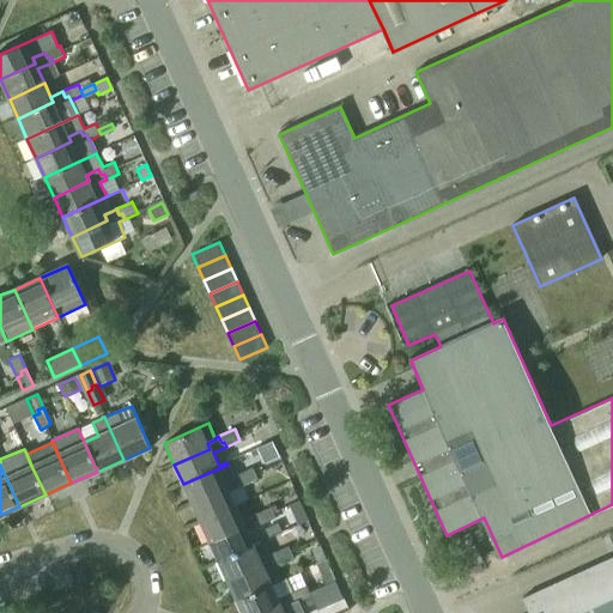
[(228,465),(183,484),(192,504),(228,487),(225,483),(235,478),(234,477),(228,465)]
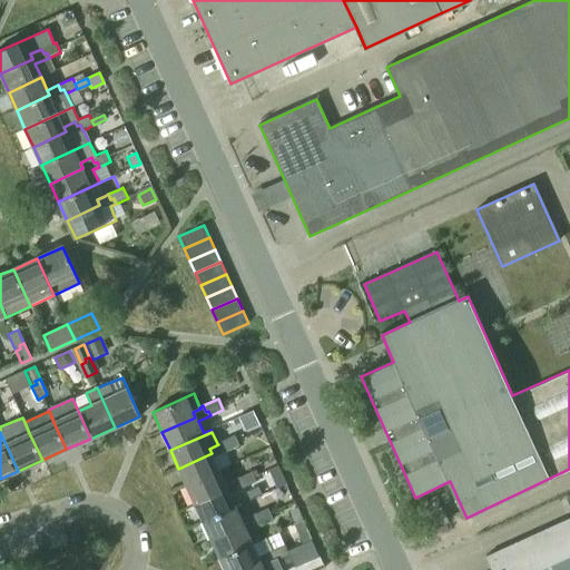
[(235,436),(219,442),(223,449),(226,448),(227,451),(239,446),(235,436)]
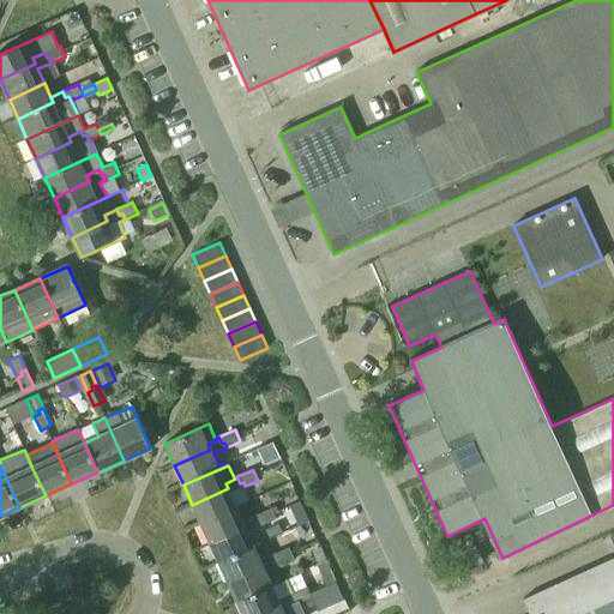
[(228,488),(192,505),(202,524),(239,507),(232,493),(245,486),(244,482),(240,483),(236,476),(234,477),(235,479),(226,483),(228,488)]
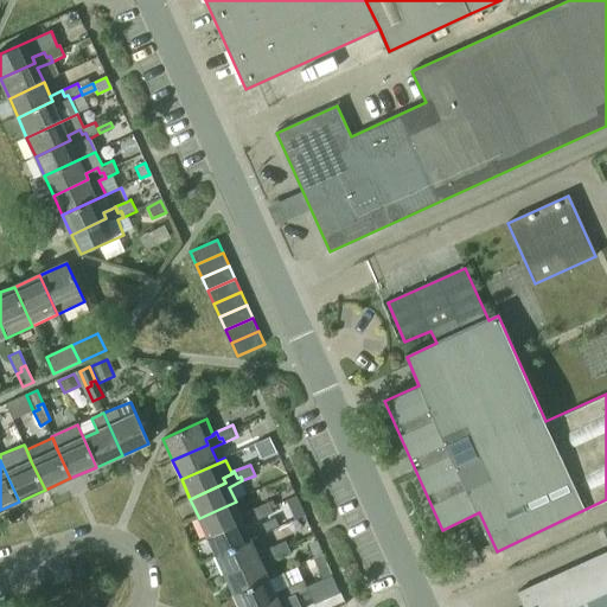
[(241,515),(236,502),(199,518),(209,537),(243,522),(241,517),(242,516),(241,515)]
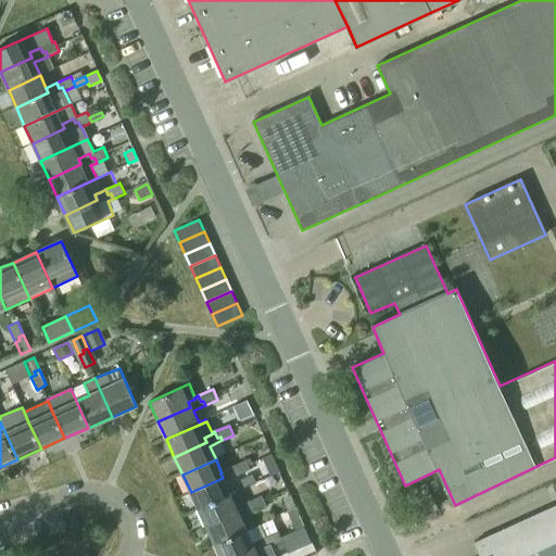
[(244,460),(230,467),(234,474),(237,472),(238,476),(250,470),(244,460)]
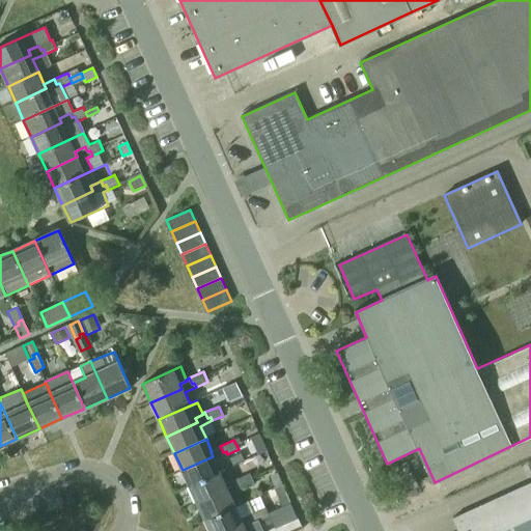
[(213,456),(183,470),(190,487),(222,473),(216,459),(227,454),(226,451),(223,452),(220,446),(211,450),(212,451),(211,452),(213,456)]
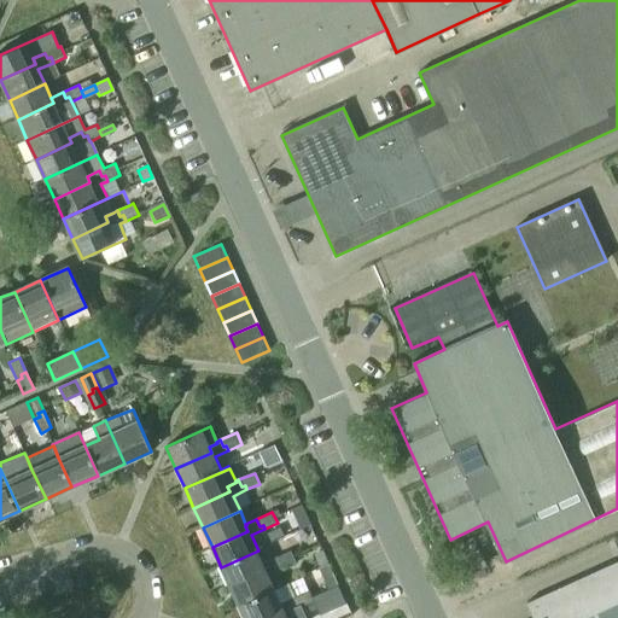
[(191,542),(203,540),(199,520),(186,523),(191,542)]
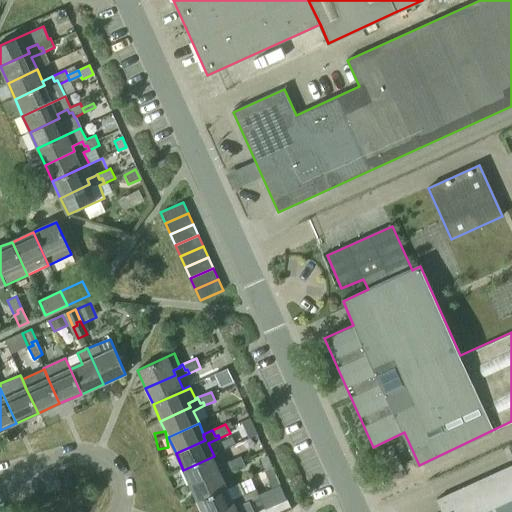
[(231,437),(221,442),(224,448),(234,443),(231,437)]
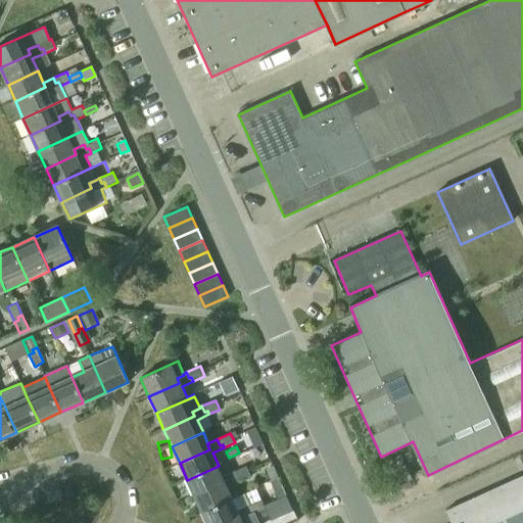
[(397,486),(410,480),(399,458),(387,464),(397,486)]
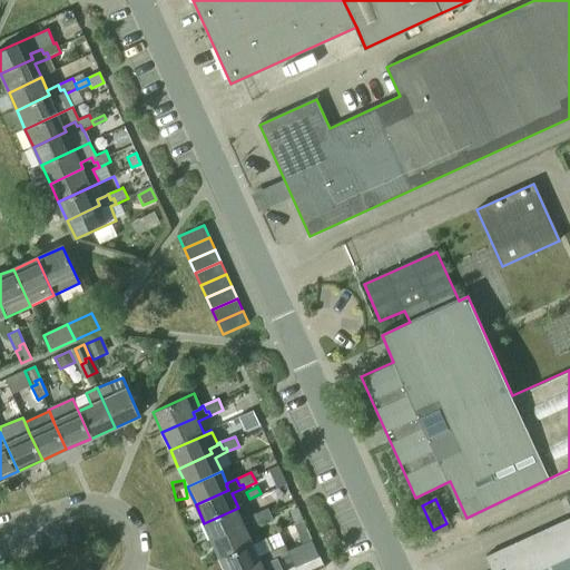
[(258,520),(261,524),(273,519),(271,516),(279,511),(276,504),(267,508),(253,514),(256,522),(258,520)]
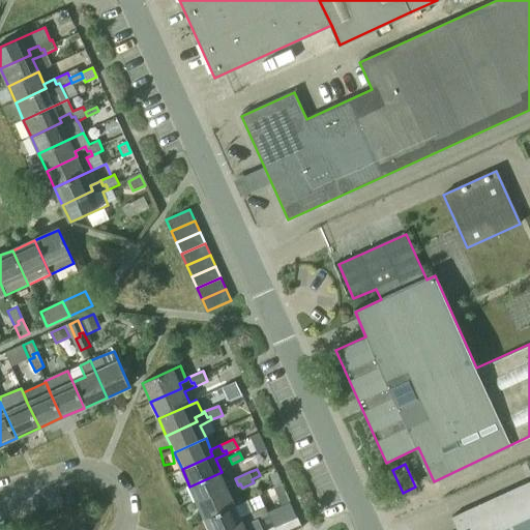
[(226,482),(222,472),(189,487),(198,503),(228,490),(226,486),(227,484),(226,482)]
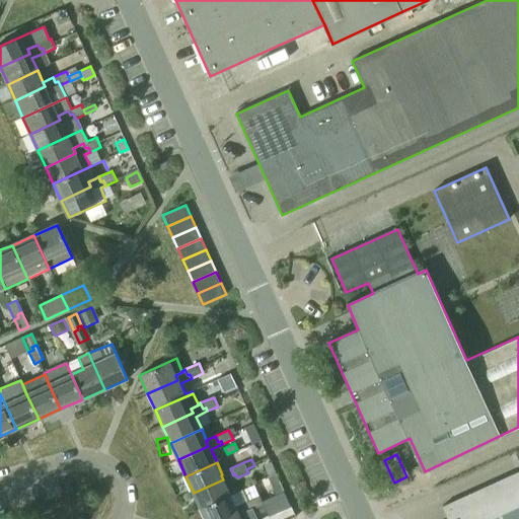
[(271,462),(263,465),(268,476),(276,473),(271,462)]
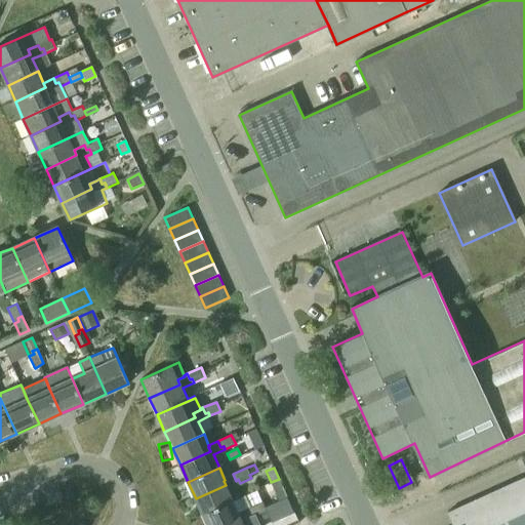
[(226,485),(196,498),(203,516),(235,501),(229,488),(240,483),(238,479),(236,481),(233,474),(224,478),(225,480),(224,481),(226,485)]
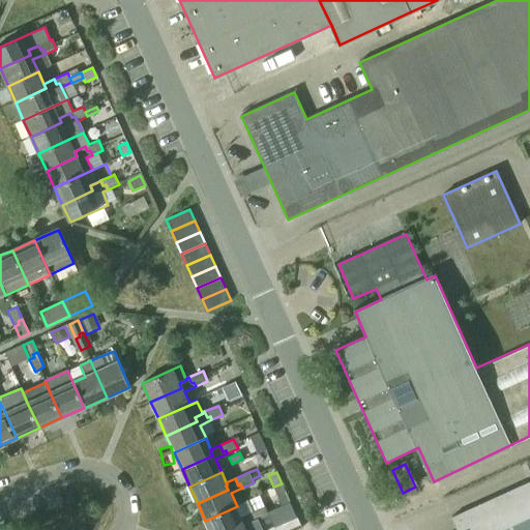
[(529,529),(529,481),(451,518),(457,529),(529,529)]
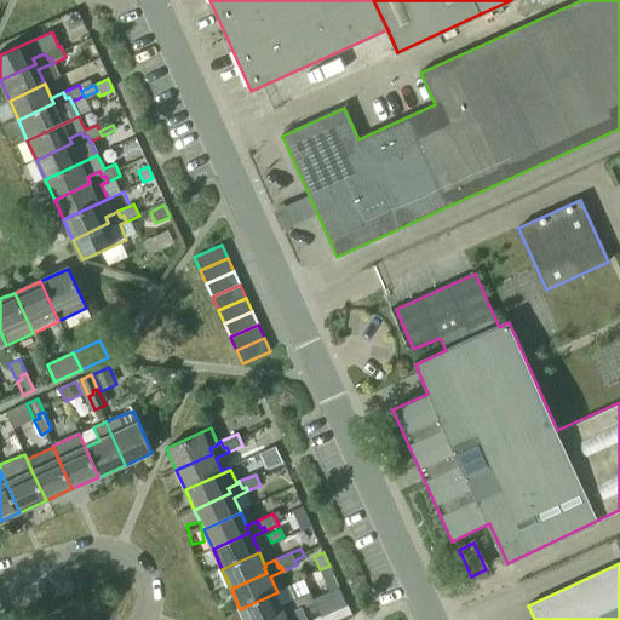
[(325,596),(332,612),(345,607),(338,590),(325,596)]
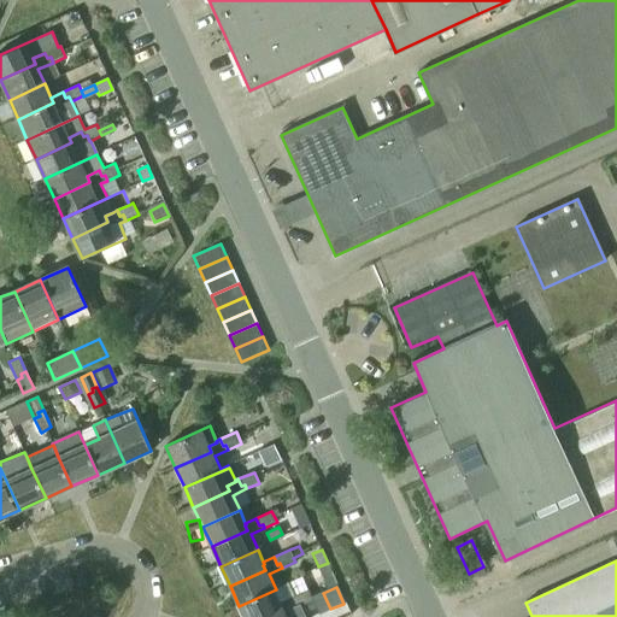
[(276,589),(239,606),(244,616),(266,616),(283,610),(281,604),(282,604),(281,601),(276,589)]
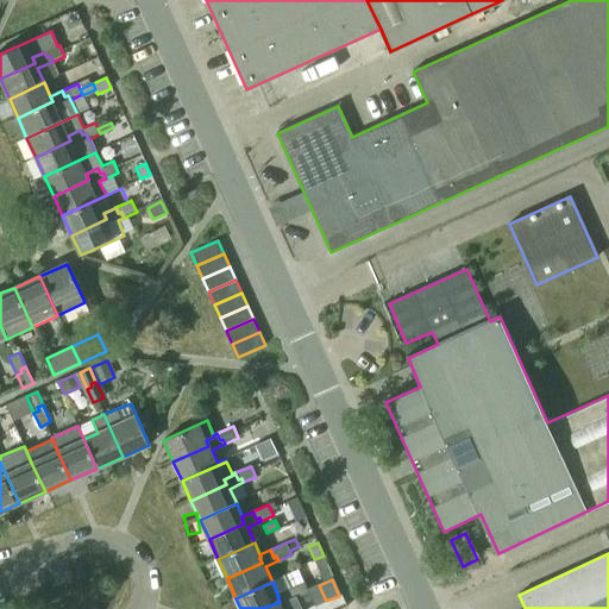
[(295,595),(297,600),(309,594),(305,582),(288,589),(292,596),(295,595)]
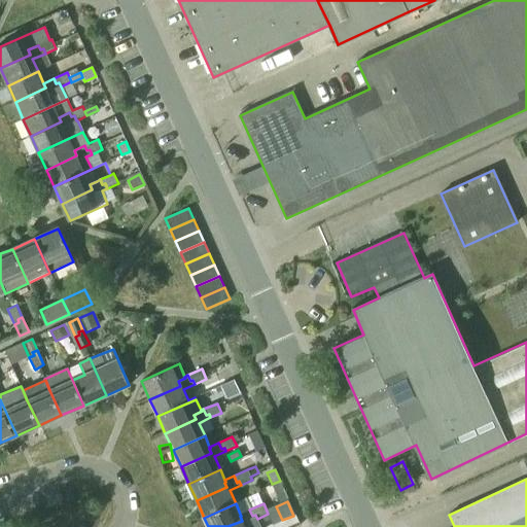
[(242,521),(227,526),(246,526),(245,524),(257,519),(255,515),(252,516),(249,510),(240,514),(241,516),(240,516),(242,521)]
